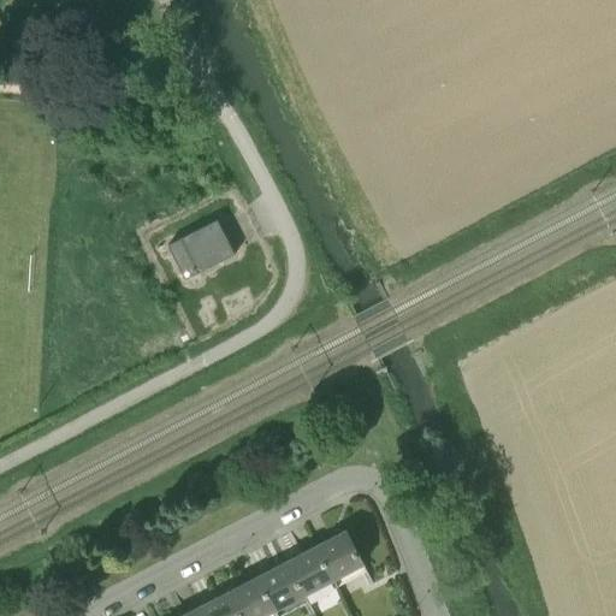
[(218,219),(167,246),(185,280),(236,254),(218,219)]
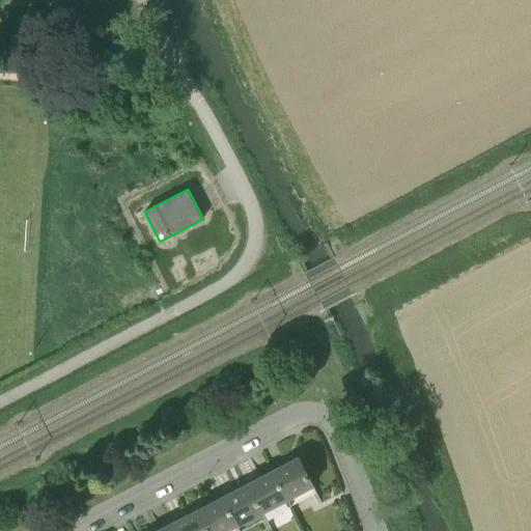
[(313,487),(298,457),(274,470),(292,505),(316,493),(313,486),(313,487)]
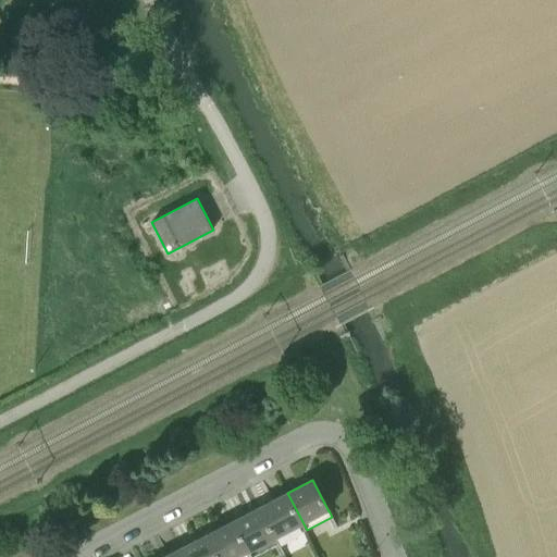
[(279,545),(307,530),(287,493),(260,507),(279,545)]
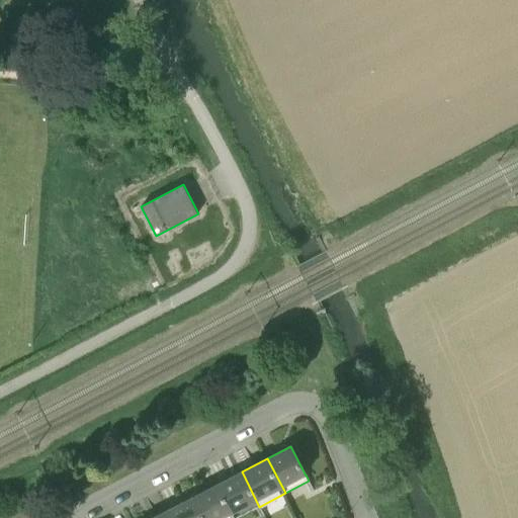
[(236,517),(237,517),(259,507),(242,471),(219,484),(236,517)]
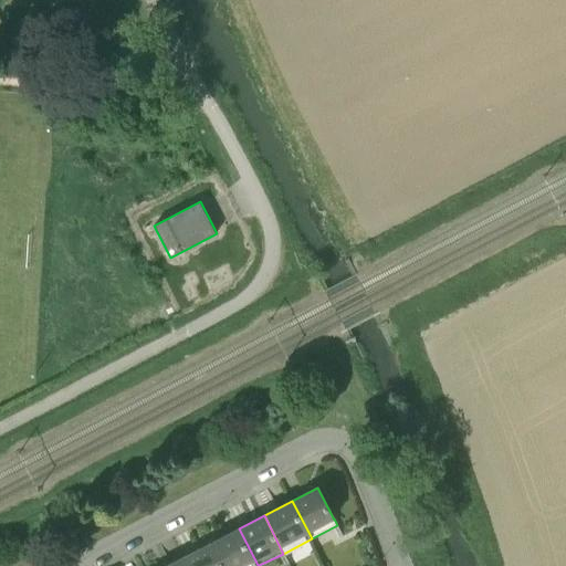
[(223,565),(258,565),(239,528),(211,543),(223,565)]
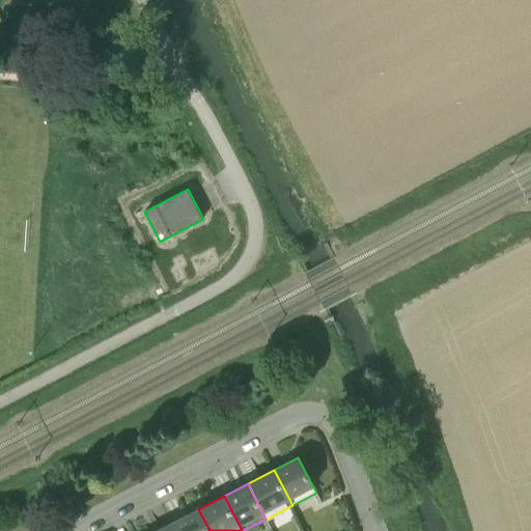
[(178,530),(210,530),(198,509),(174,522),(178,530)]
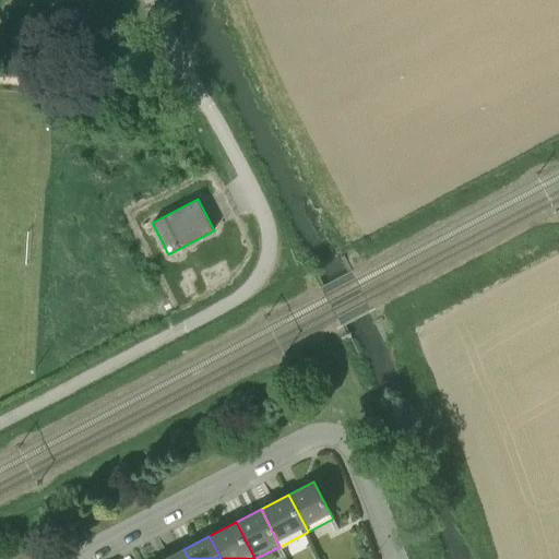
[(188,558),(183,549),(164,558),(188,558)]
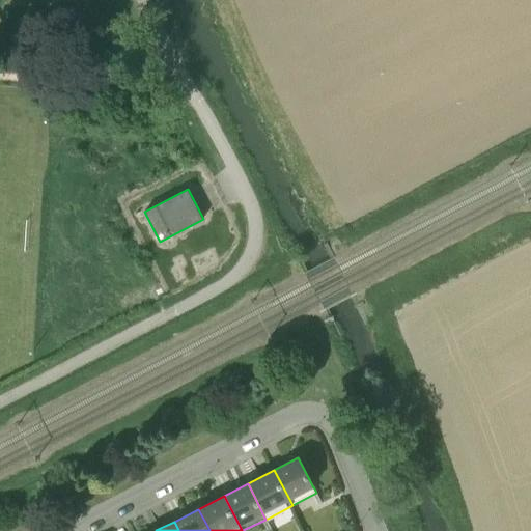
All buildings are outlined.
